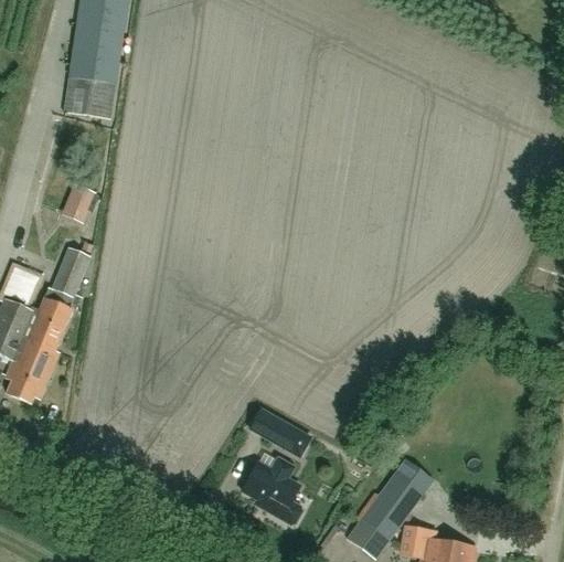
[(83,0),(70,85),(87,88),(84,116),(109,119),(128,0),(83,0)]
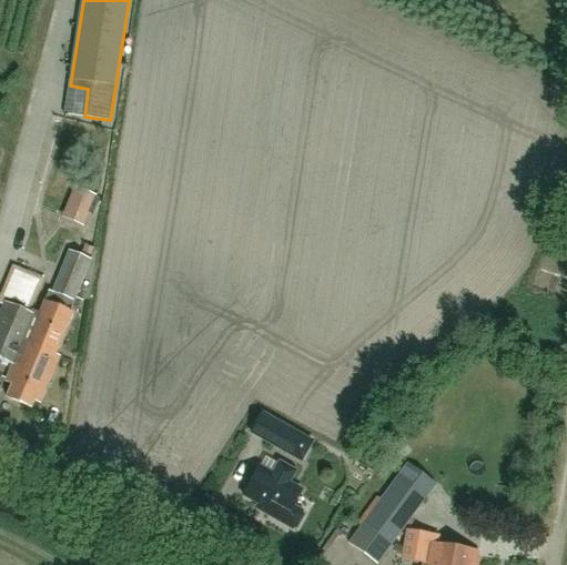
[(92,212),(99,197),(76,187),(66,211),(84,219),(88,210),(92,212)]
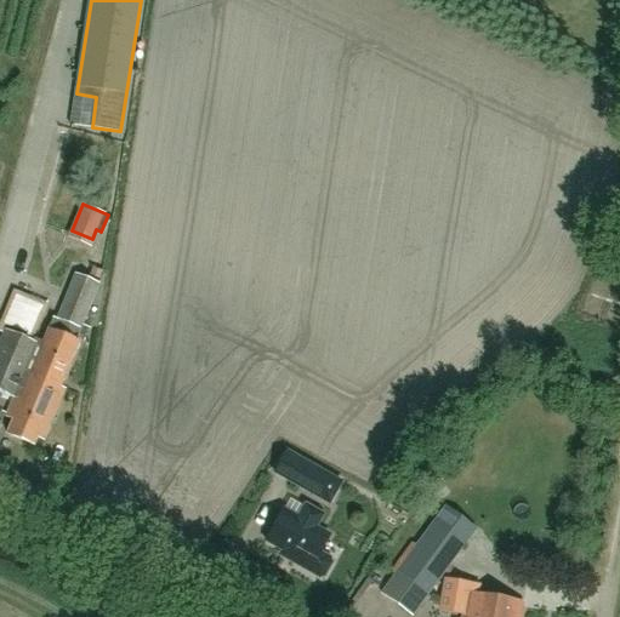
[(100,279),(77,270),(58,315),(55,314),(43,342),(30,337),(46,301),(15,289),(0,323),(0,326),(5,329),(0,341),(0,387),(15,394),(7,413),(13,416),(7,430),(35,441),(38,434),(44,436),(66,384),(61,383),(79,337),(77,336),(100,279)]
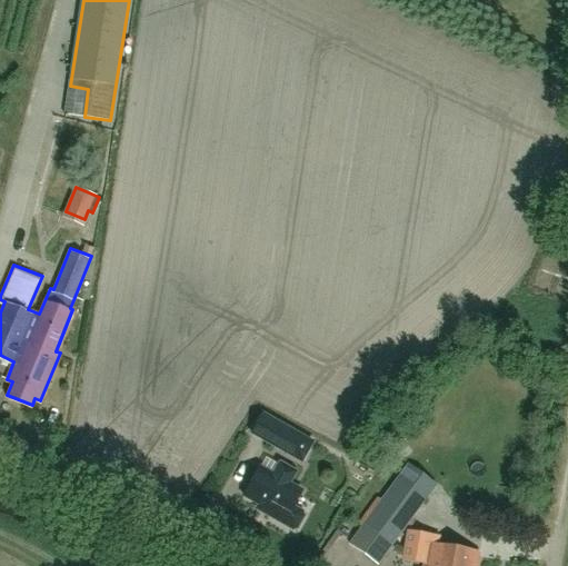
[(287,450),(298,432),(263,411),(252,430),(287,450)]
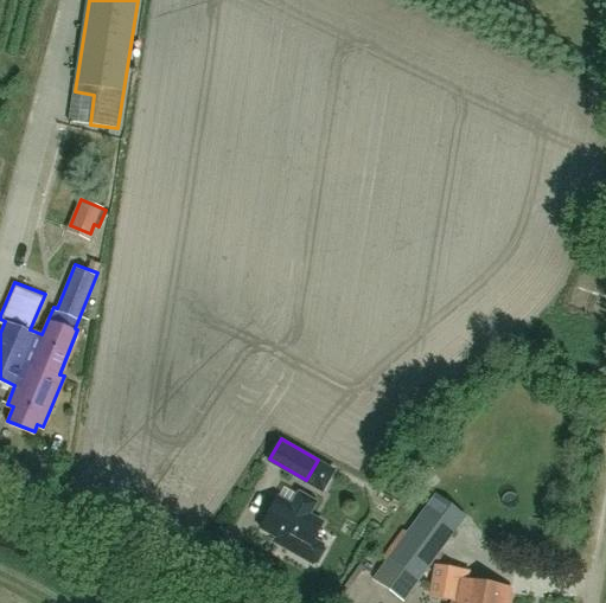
[(274,539),(288,547),(313,562),(318,560),(325,547),(324,543),(313,537),(323,520),(310,513),(317,500),(299,491),(292,504),(278,495),(261,526),(276,534),(274,539)]
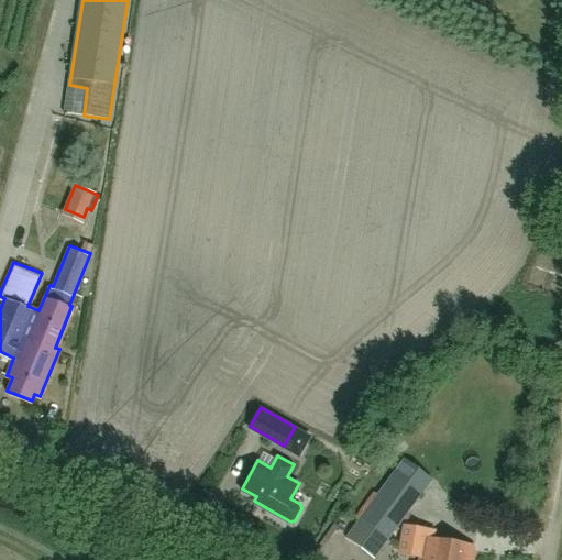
[(403,457),(393,471),(345,535),(374,556),(421,492),(431,478),(403,457)]
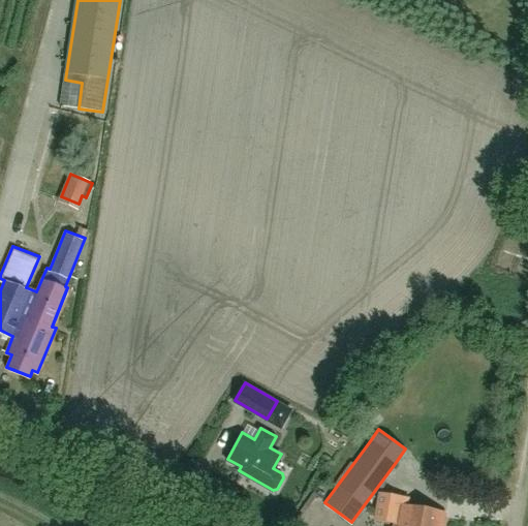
[(383,491),(379,517),(395,520),(394,525),(442,525),(446,512),(399,502),(400,494),(383,491)]
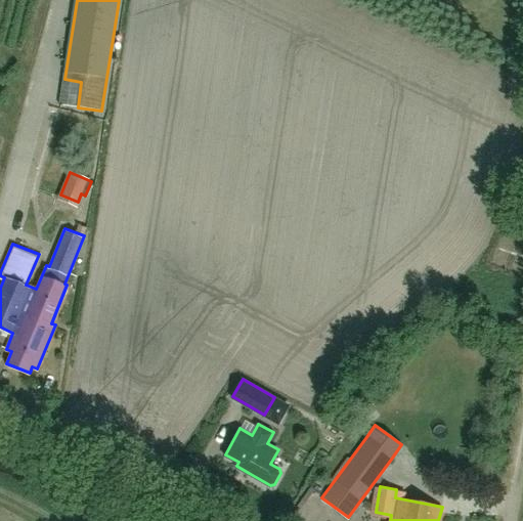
All buildings are outlined.
